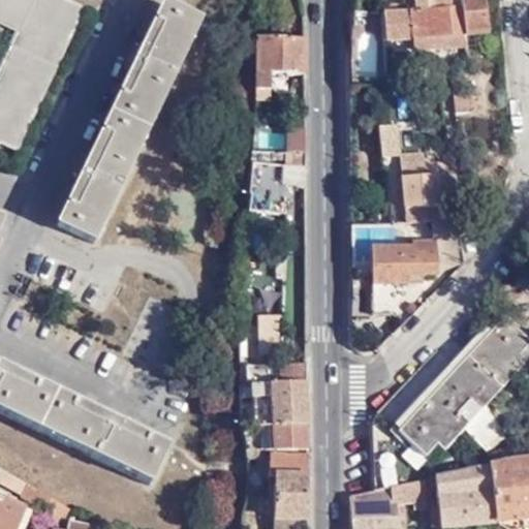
[(83,10),(61,0),(0,0),(0,23),(20,32),(0,73),(0,143),(17,151),(83,10)]
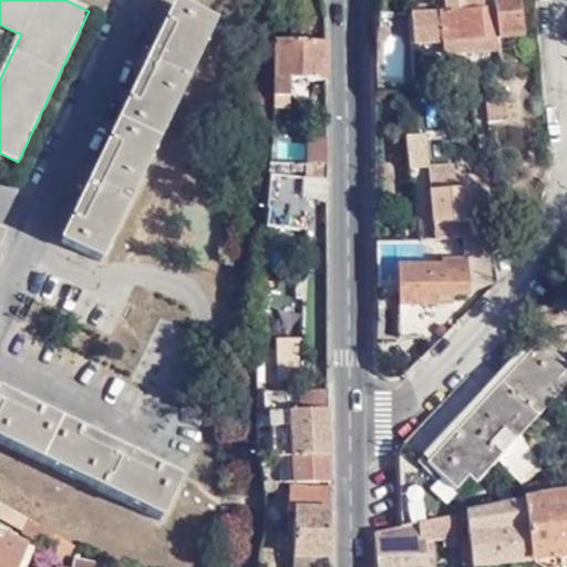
[(495,29),(492,38),(495,38),(519,37),(517,0),(490,0),(491,2),(491,8),(491,9),(491,10),(493,29),(495,29)]
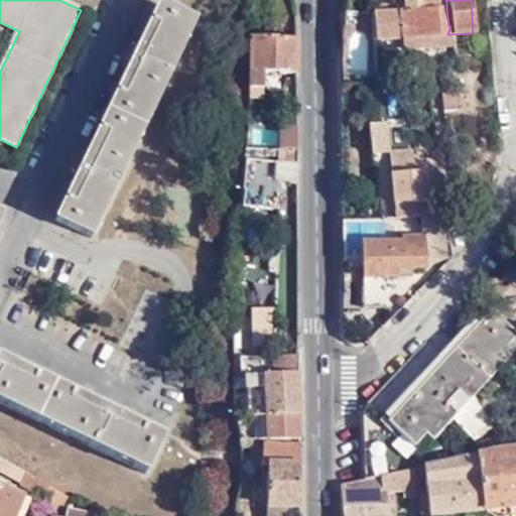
[(446,2),(402,5),(402,11),(446,8),(446,7),(446,2)]
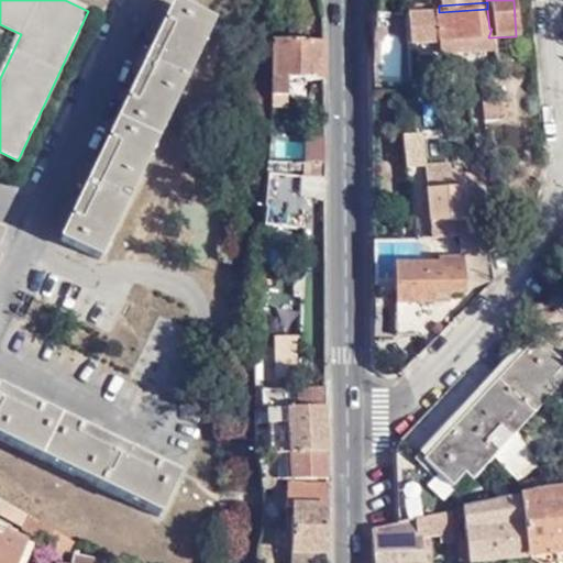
[(99,260),(214,26),(174,7),(145,64),(88,179),(58,240),(99,260)]
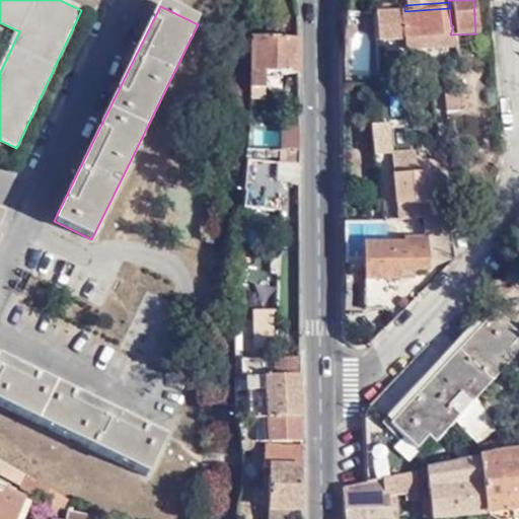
[(446,46),(450,34),(453,26),(451,26),(449,9),(449,8),(404,11),(373,13),(374,36),(402,34),(403,52),(421,51),(420,36),(439,34),(439,47),(446,46)]
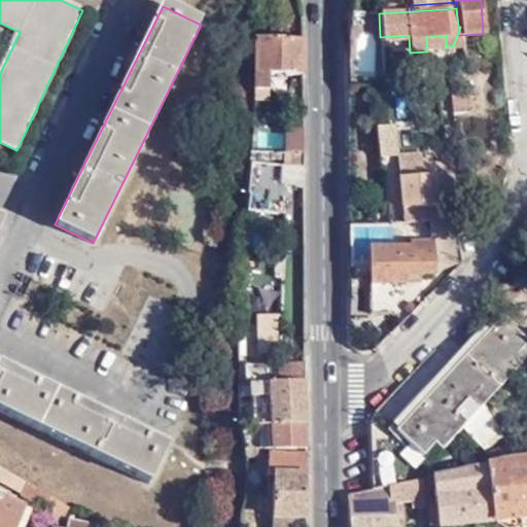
[(457,35),(453,46),(461,45),(460,35),(457,35)]
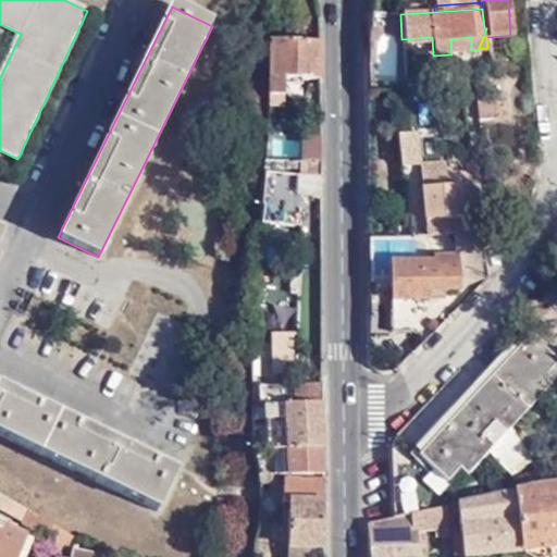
[(320,40),(272,41),(271,99),(285,98),(285,78),(320,79),(320,40)]
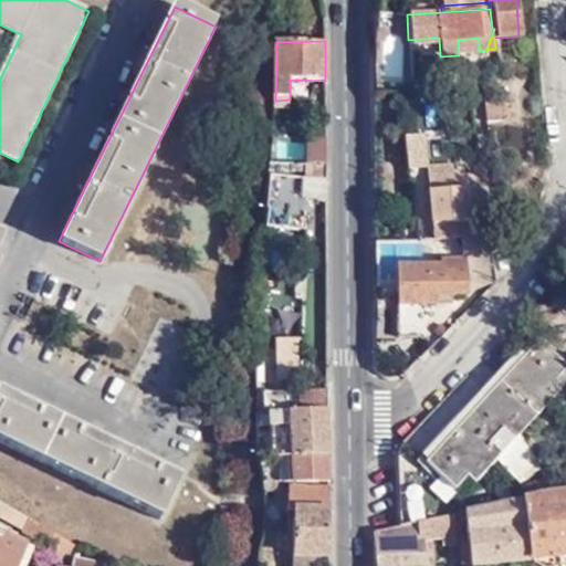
[(504,102),(484,103),(485,122),(505,121),(504,102)]
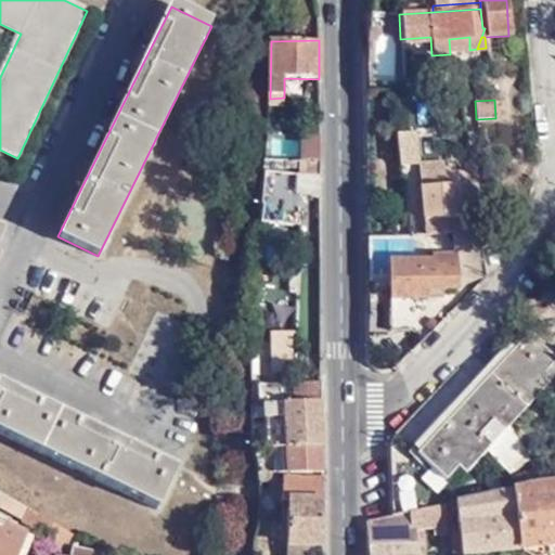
[(287,146),(267,145),(266,163),(287,164),(287,146)]
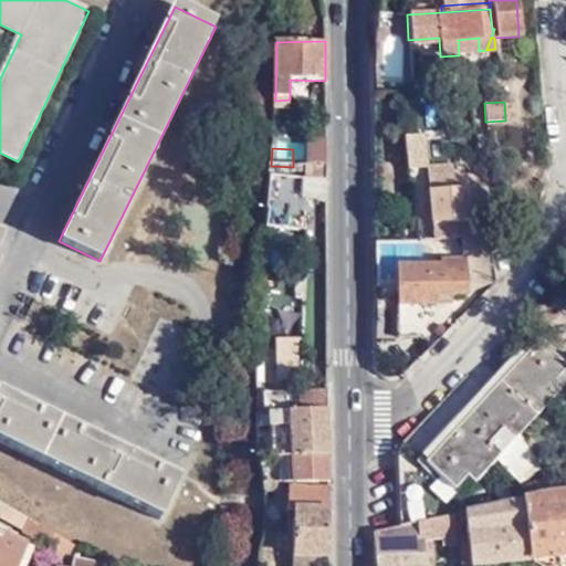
[(305,149),(293,149),(293,167),(306,167),(305,149)]
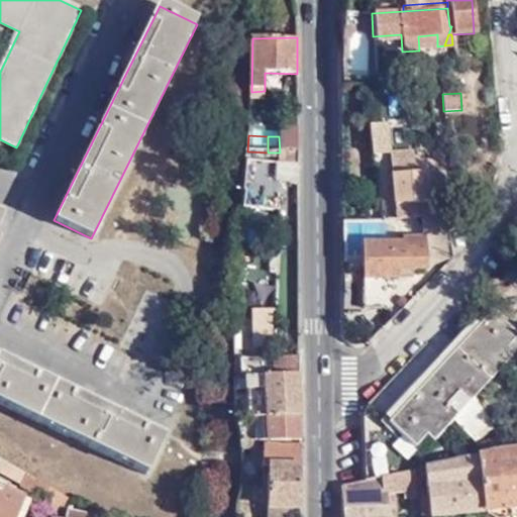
[(390,151),(395,215),(427,215),(431,215),(426,148),(390,151)]
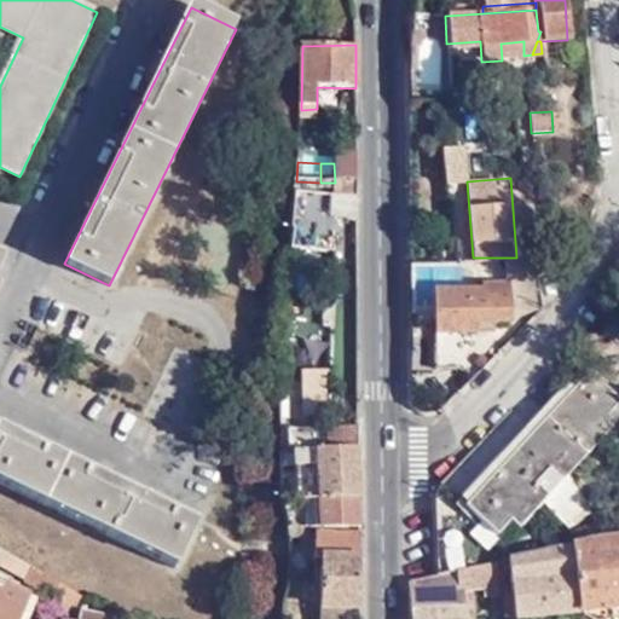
[(291,207),(293,248),(350,247),(348,217),(320,218),(320,207),(291,207)]
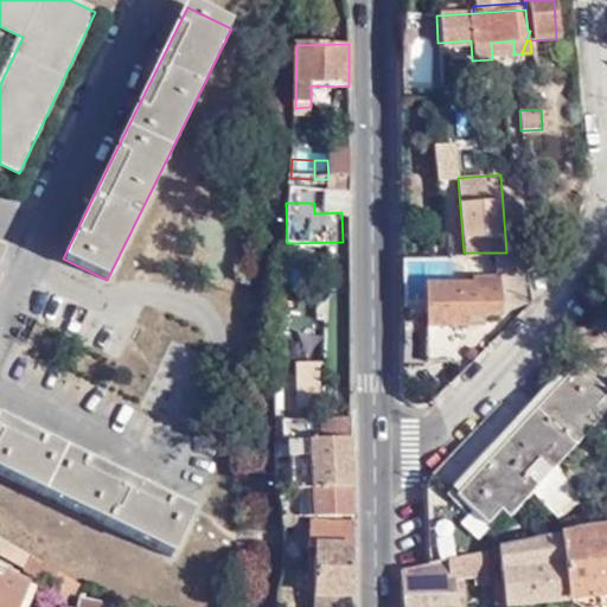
[(473,282),(427,285),(429,363),(453,362),(452,327),(466,326),(466,318),(504,317),(502,276),(472,278),(473,282)]
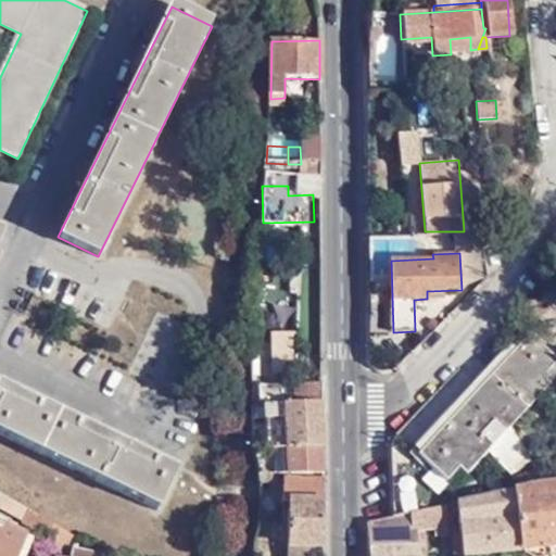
[(555,357),(555,356),(527,329),(417,453),(443,479),(456,465),(464,474),(554,378),(544,369),(555,357)]
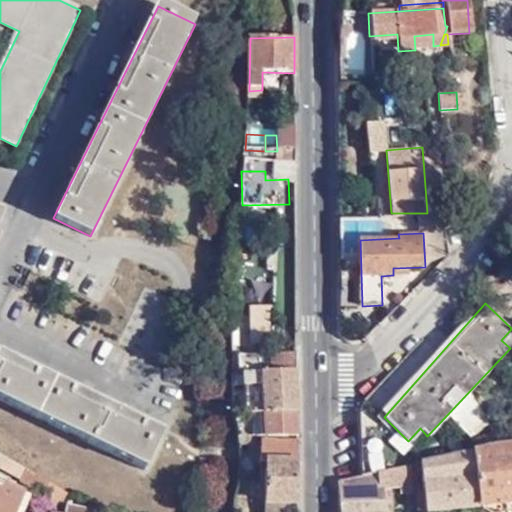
[(274,312),(255,312),(255,343),(274,343),(274,312)]
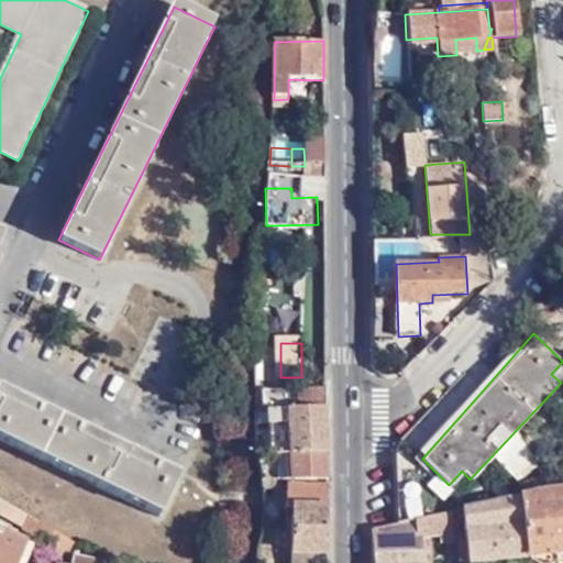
[(327,453),(324,388),(288,388),(289,408),(267,409),(269,455),(284,454),(327,453)]
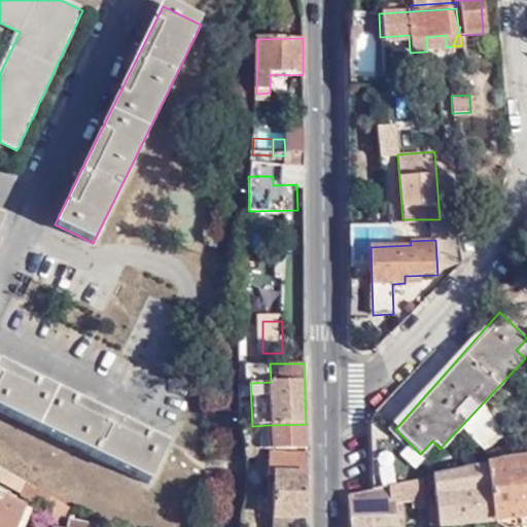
[(2,371),(0,370),(0,413),(146,484),(164,449),(115,426),(2,371)]
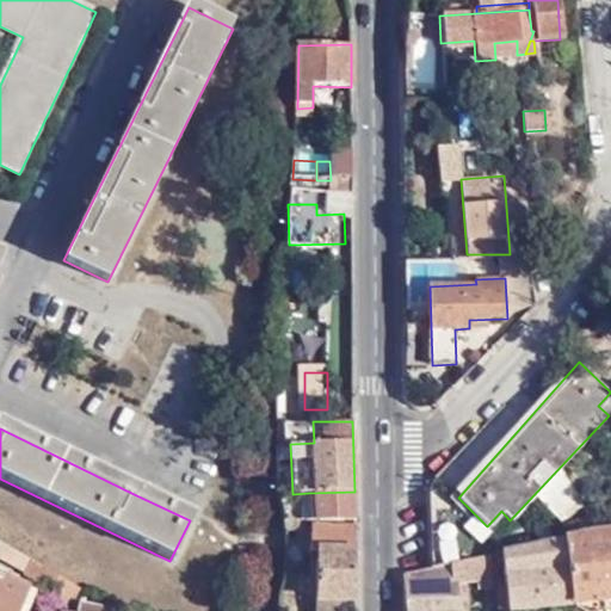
[(355,507),(355,492),(308,493),(308,519),(355,518),(355,507)]
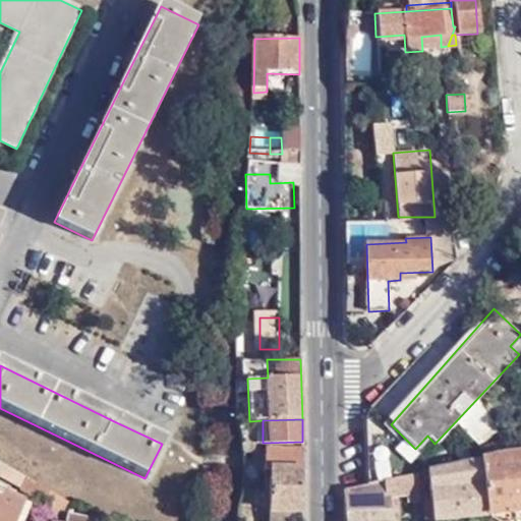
[(266,449),(265,469),(271,469),(302,469),(302,449),(266,449)]
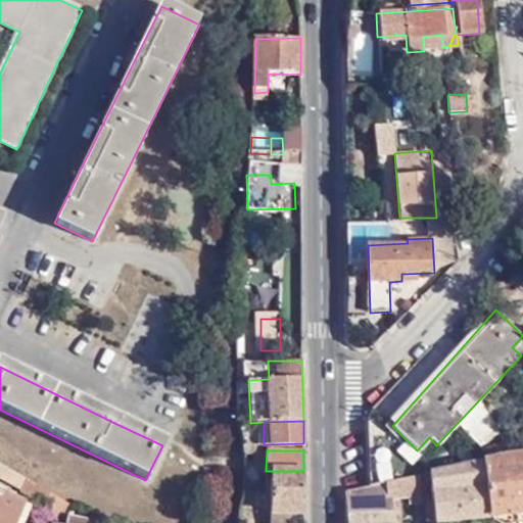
[(510,522),(510,516),(522,514),(522,454),(488,459),(491,518),(490,522),(510,522)]
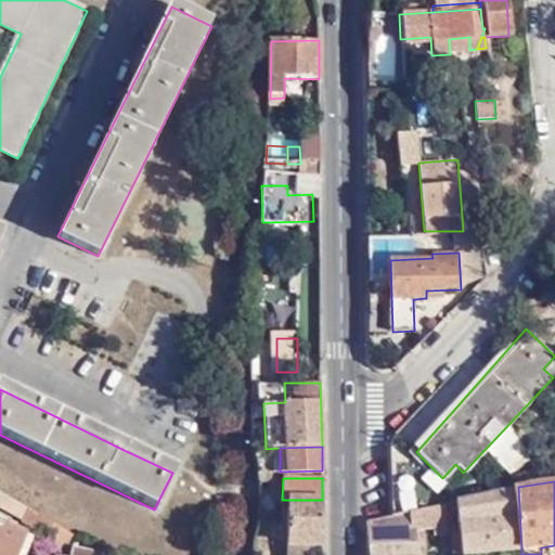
[(518,487),(512,489),(517,550),(517,554),(520,554),(521,550),(518,487)]
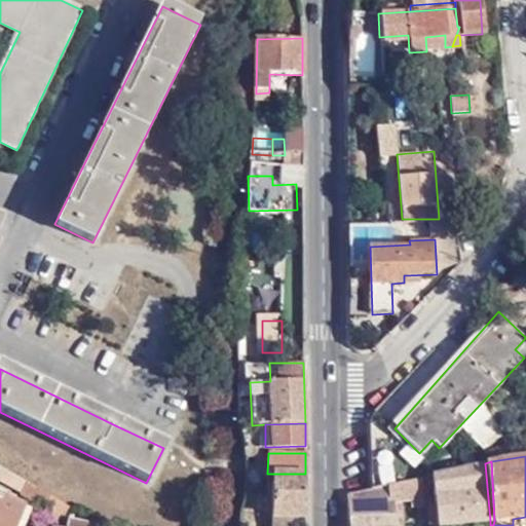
[(28,481),(0,463),(0,464),(0,480),(24,491),(28,481)]
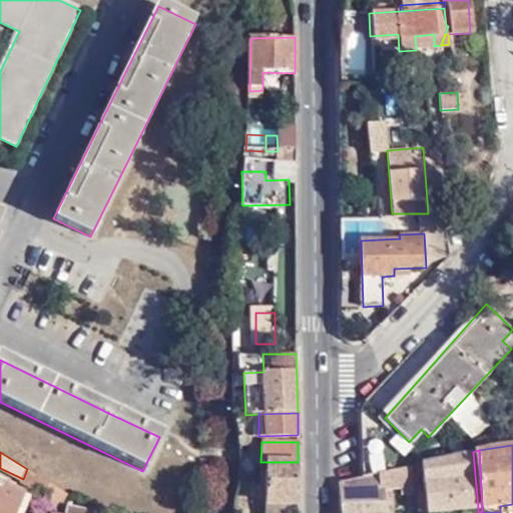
[(473,452),(418,464),(424,512),(438,512),(478,508),(473,452)]
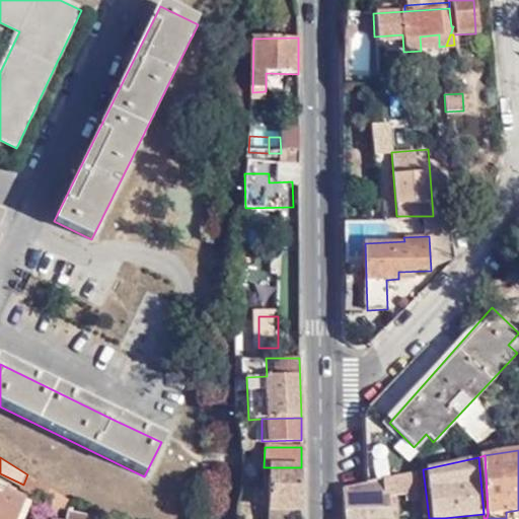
[(301,467),(270,467),(270,509),(291,509),(302,509),(301,467)]
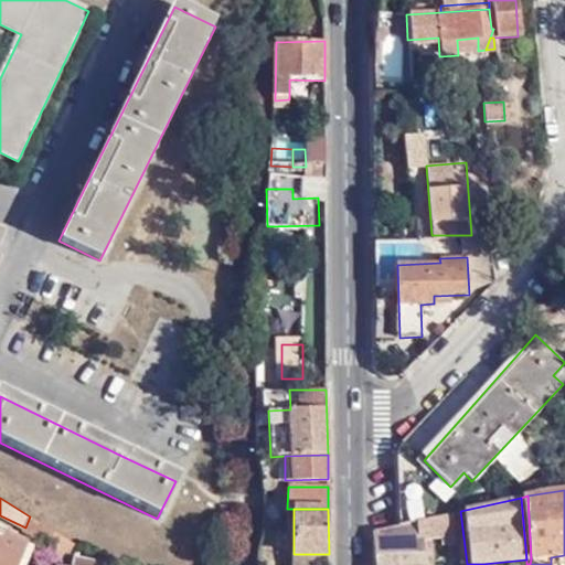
[(375,530),(374,564),(425,564),(424,539),(451,536),(449,513),(375,530)]
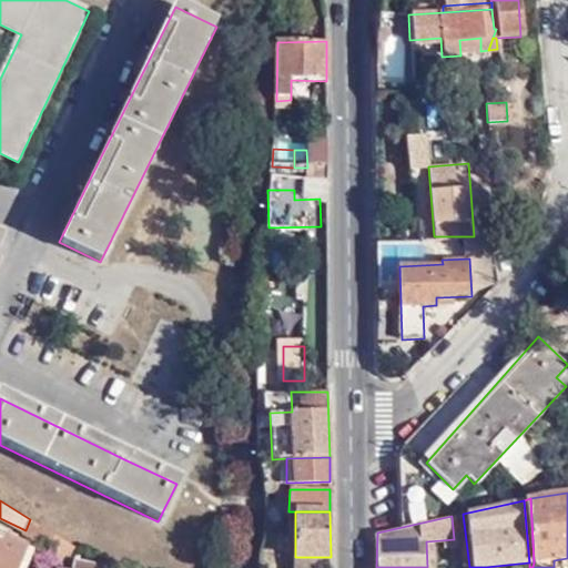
[(30,519),(26,530),(23,535),(47,548),(53,533),(30,519)]
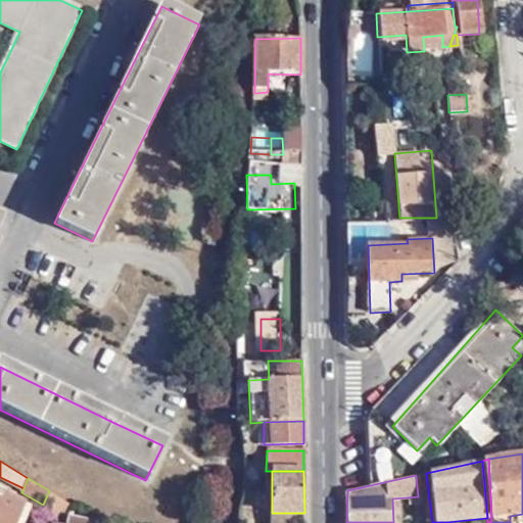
[(0,522),(24,522),(32,507),(10,497),(11,492),(0,486),(0,522)]
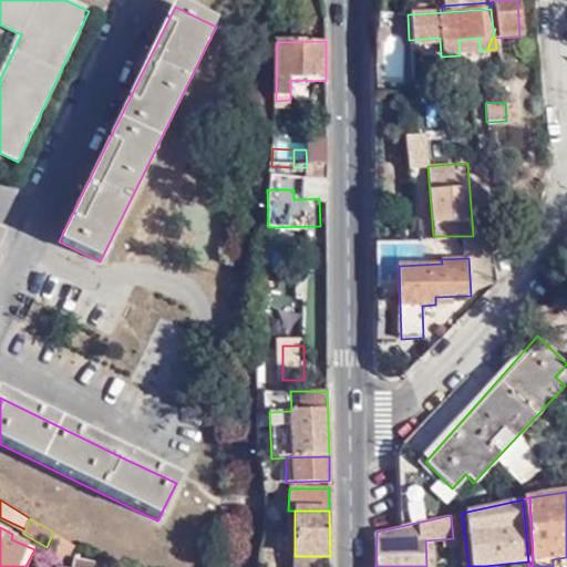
[(47,547),(39,564),(43,566),(68,566),(78,546),(53,532),(47,547)]
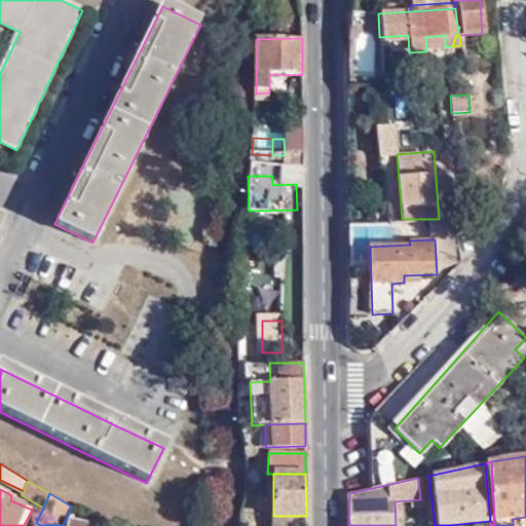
[(294,525),(295,516),(273,516),(272,525),(294,525)]
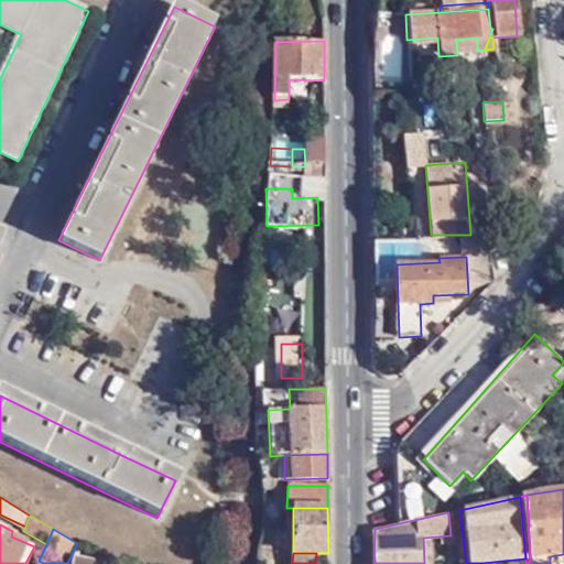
[(563,563),(563,554),(550,556),(550,563),(563,563)]
